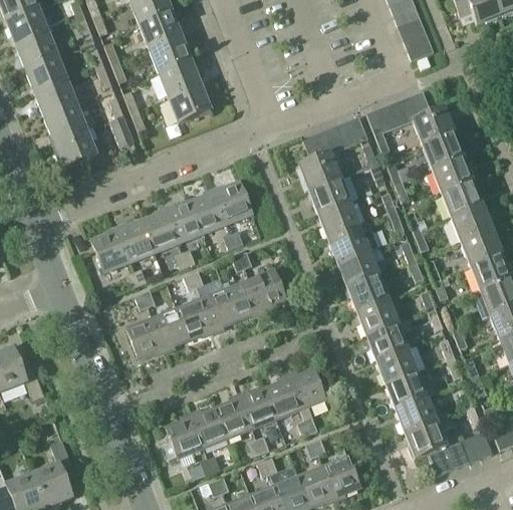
[(0,0),(0,4),(7,22),(39,9),(35,0),(0,0)]
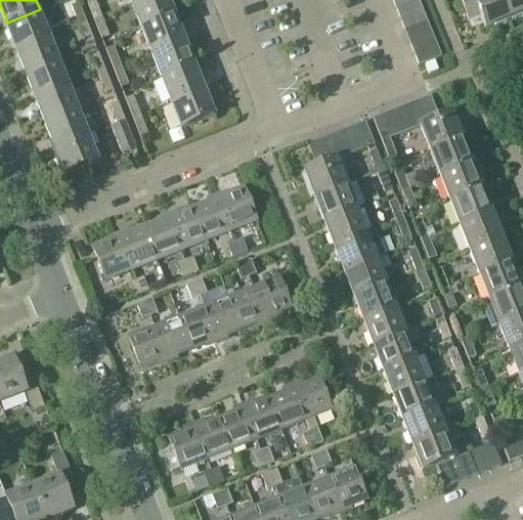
[(73,3),(80,23),(88,19),(80,0),(73,3)]
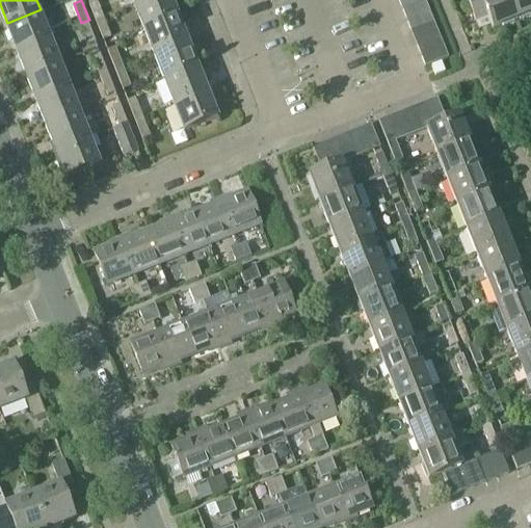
[(90,0),(97,17),(104,14),(99,0),(90,0)]
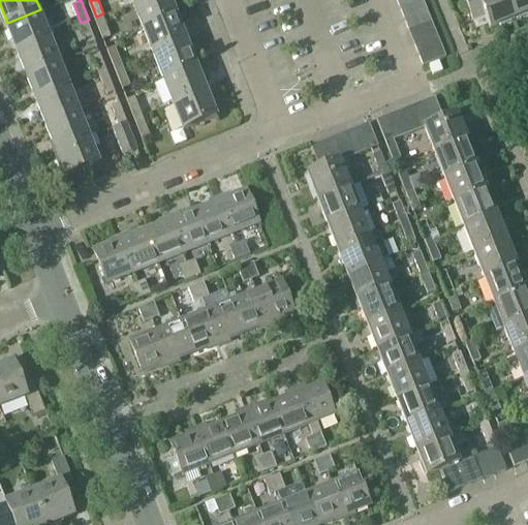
[(137,0),(134,1),(145,26),(178,13),(173,0),(137,0)]
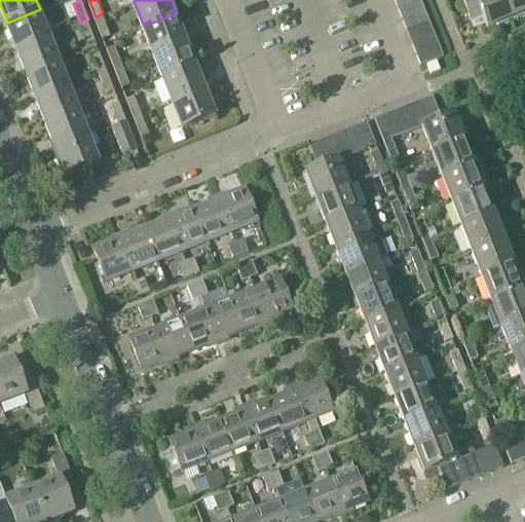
[(403,14),(425,6),(422,0),(409,0),(399,4),(403,14)]
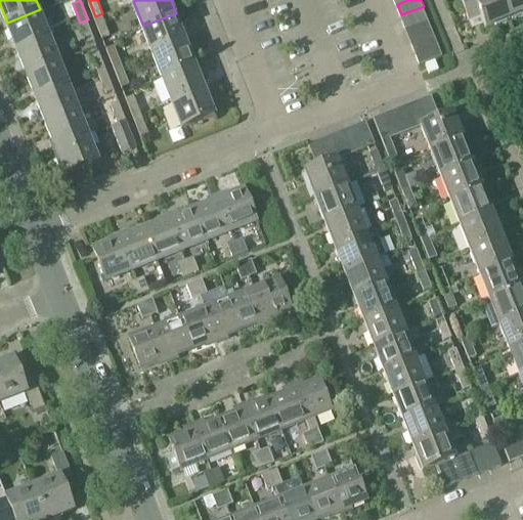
[(463,0),(469,17),(481,13),(486,26),(496,22),(496,24),(508,19),(507,17),(510,15),(504,0),(463,0)]
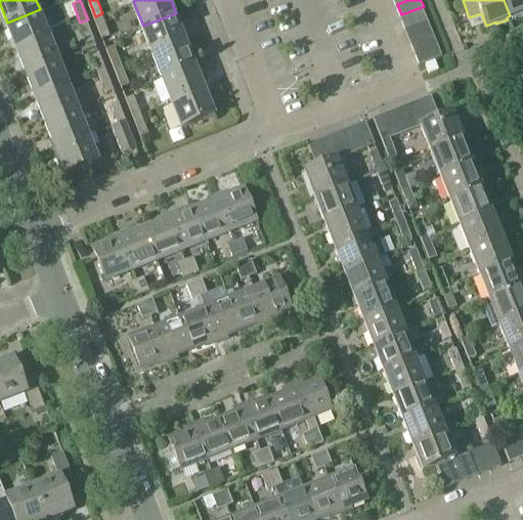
[(504,0),(510,15),(513,14),(513,16),(522,12),(522,0),(504,0)]
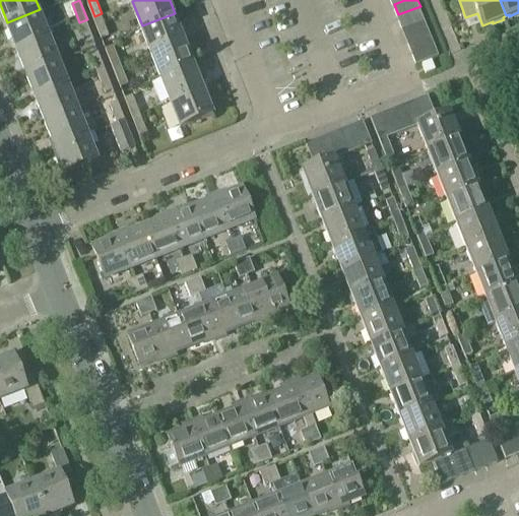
[(398,14),(402,25),(425,17),(420,6),(398,14)]
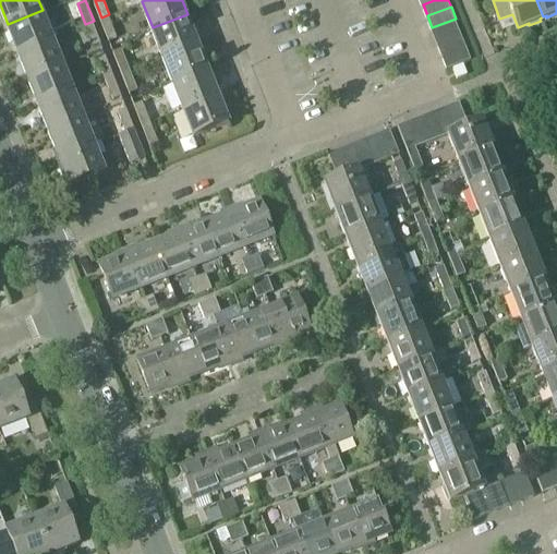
[(43,10),(8,24),(17,50),(52,36),(43,10)]
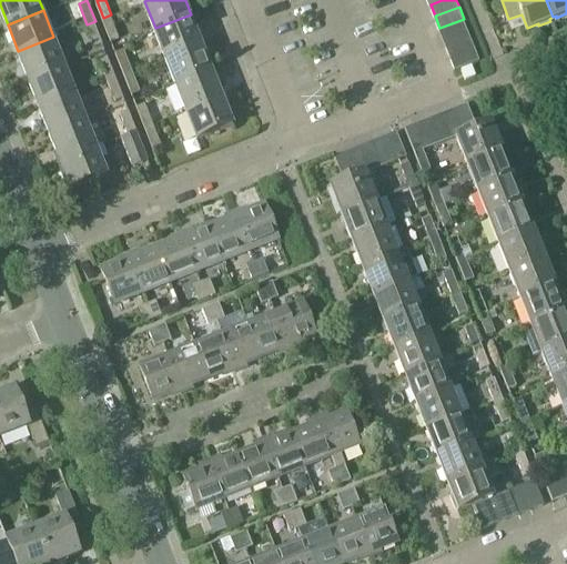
[(111,14),(103,18),(111,38),(120,34),(111,14)]
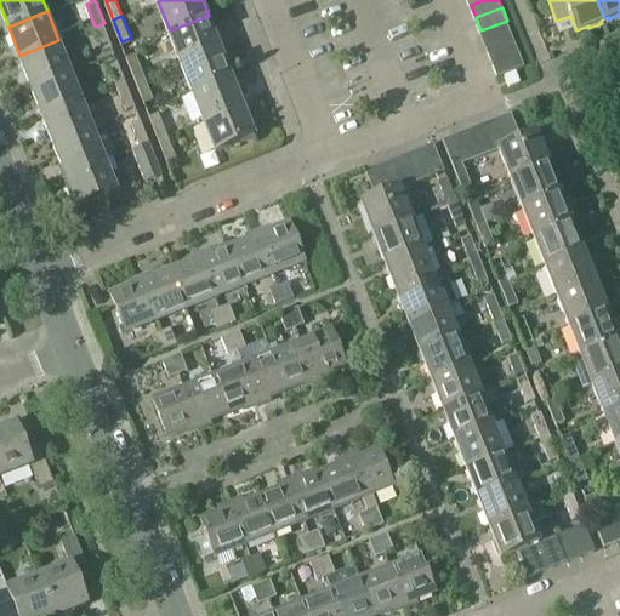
[(209,16),(170,30),(182,61),(221,46),(209,16)]
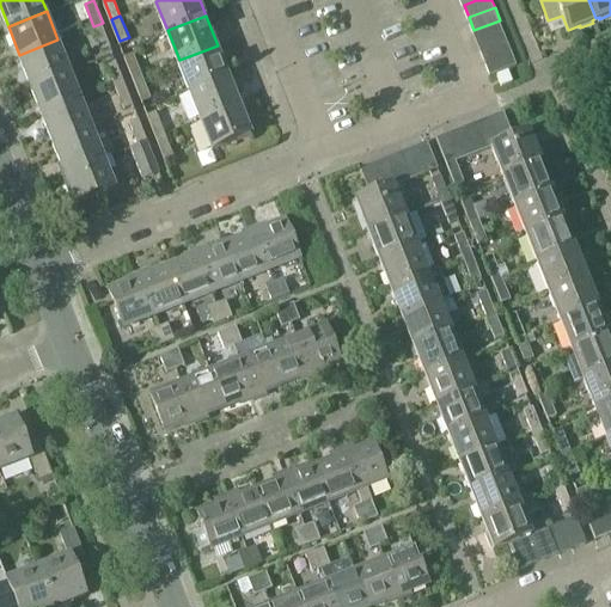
[(505,32),(500,20),(474,30),(480,43),(505,32)]
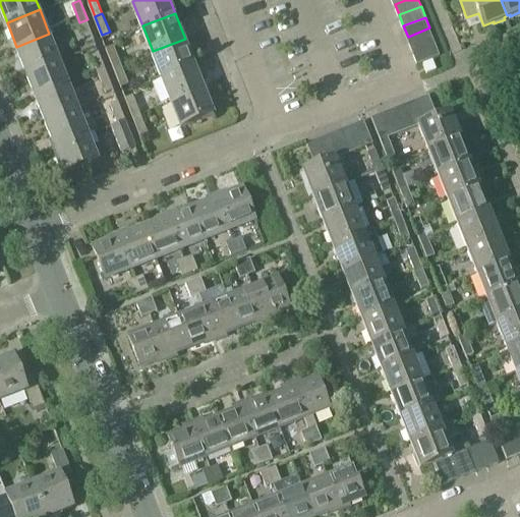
[(95,38),(88,19),(79,22),(87,42),(95,38)]
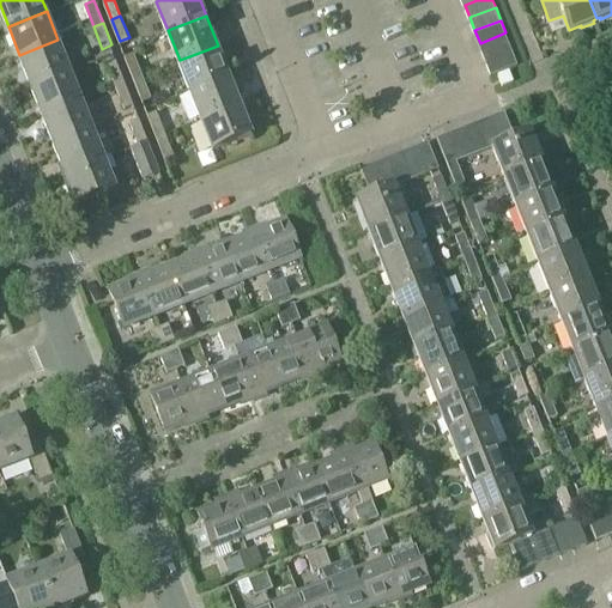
[(511,47),(506,32),(480,43),(486,58),(511,47)]
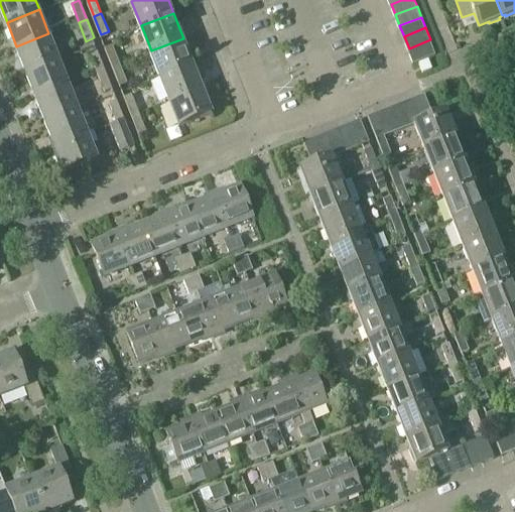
[(48,33),(16,46),(26,71),(58,58),(48,33)]
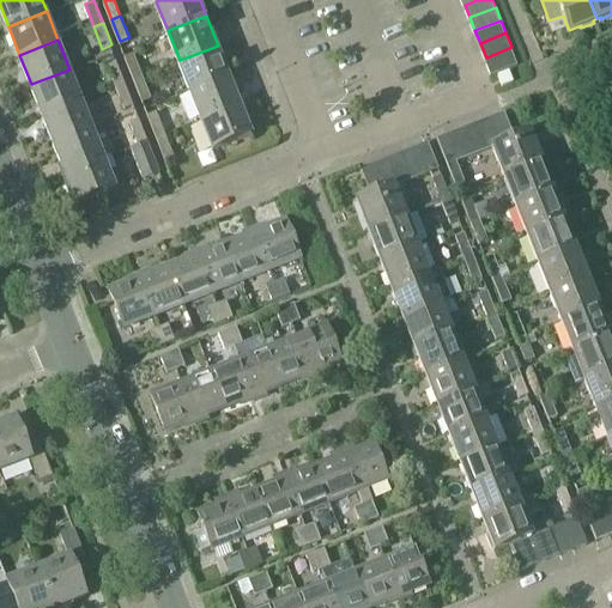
[(218,46),(180,60),(191,89),(229,73),(218,46)]
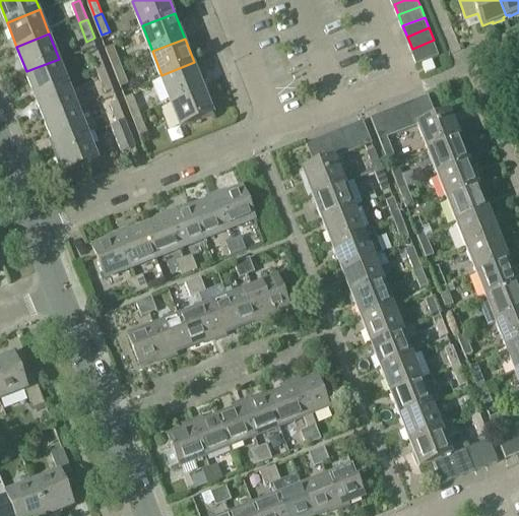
[(439,54),(434,40),(412,49),(417,62),(439,54)]
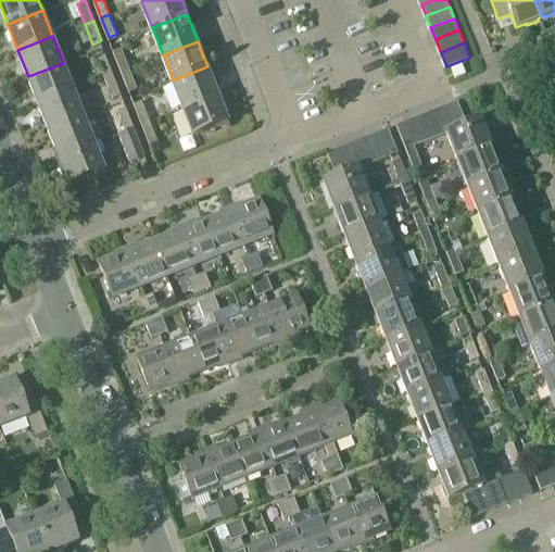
[(114,49),(123,71),(130,67),(122,46),(114,49)]
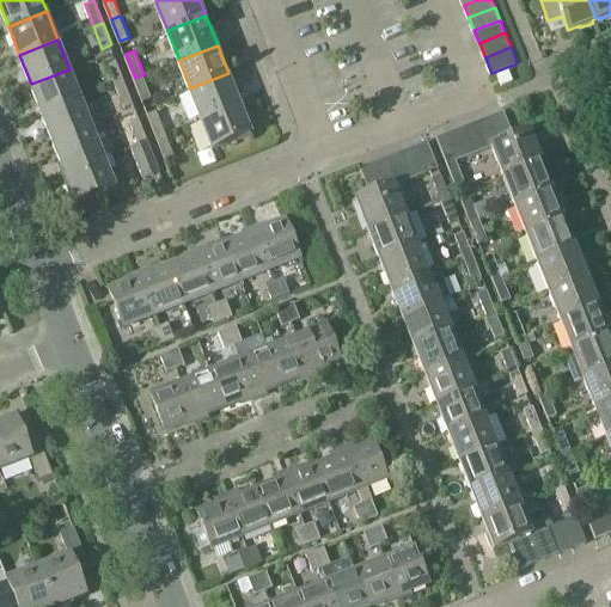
[(108,61),(116,85),(126,81),(116,57),(108,61)]
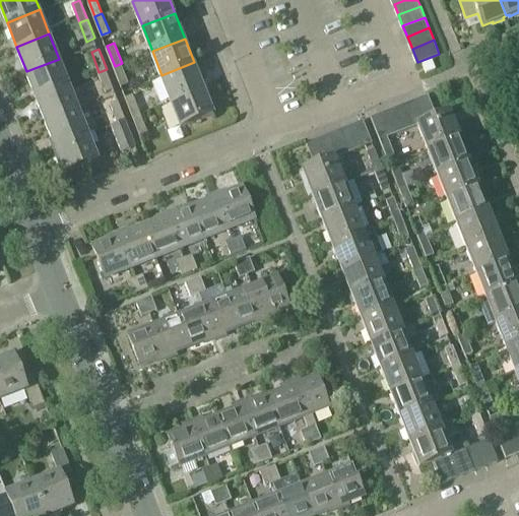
[(427,71),(436,67),(432,58),(424,61),(427,71)]
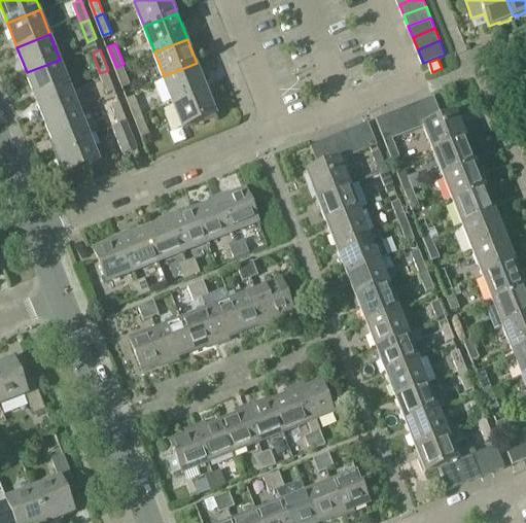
[(60,60),(27,72),(37,98),(69,84),(60,60)]
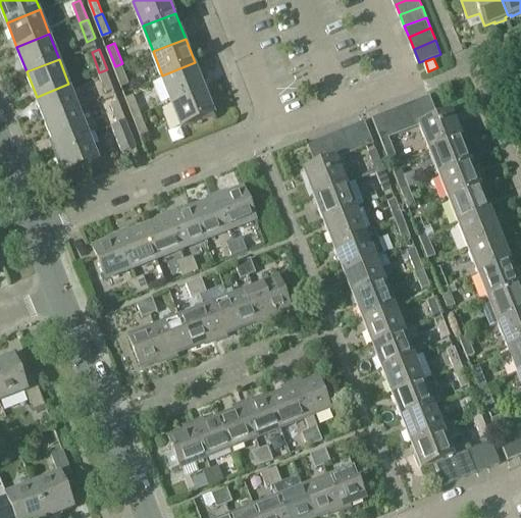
[(195,62),(162,75),(172,100),(205,87),(195,62)]
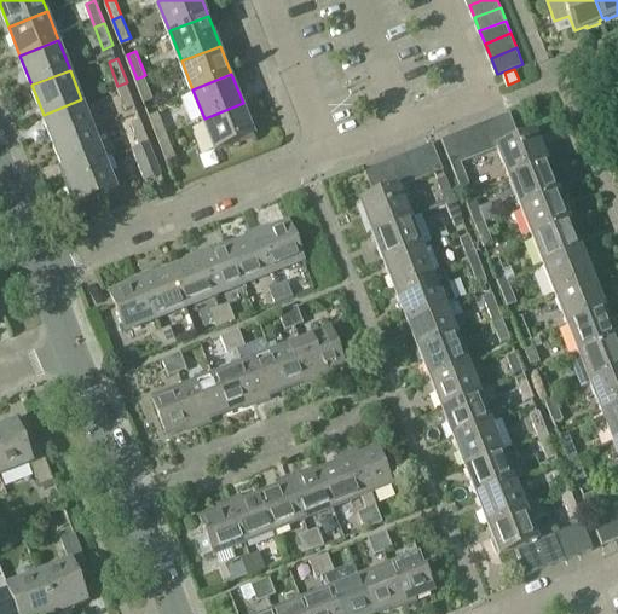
[(145,75),(137,79),(145,100),(154,97),(145,75)]
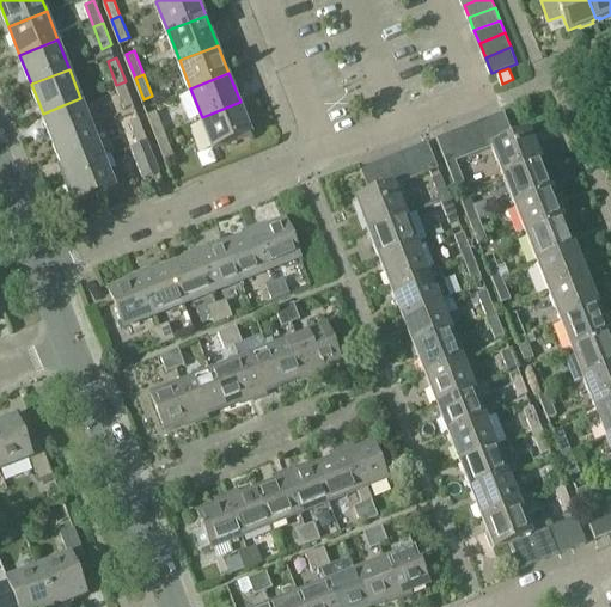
[(134,103),(126,81),(116,85),(126,106),(134,103)]
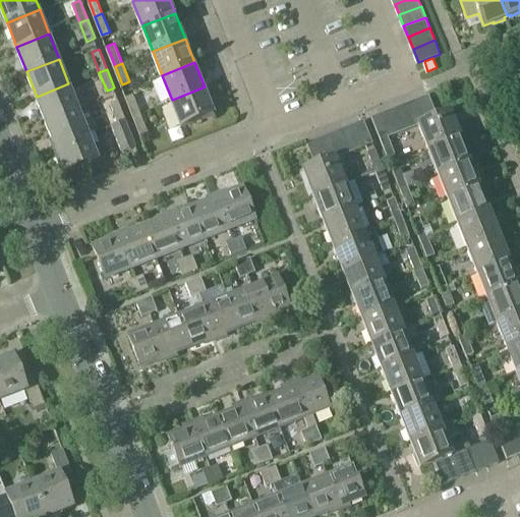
[(68,83),(37,97),(46,121),(78,108),(68,83)]
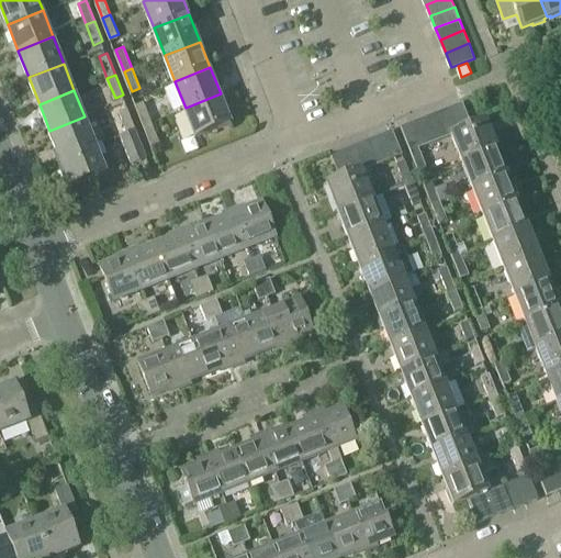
[(221,93),(186,108),(197,135),(232,122),(221,93)]
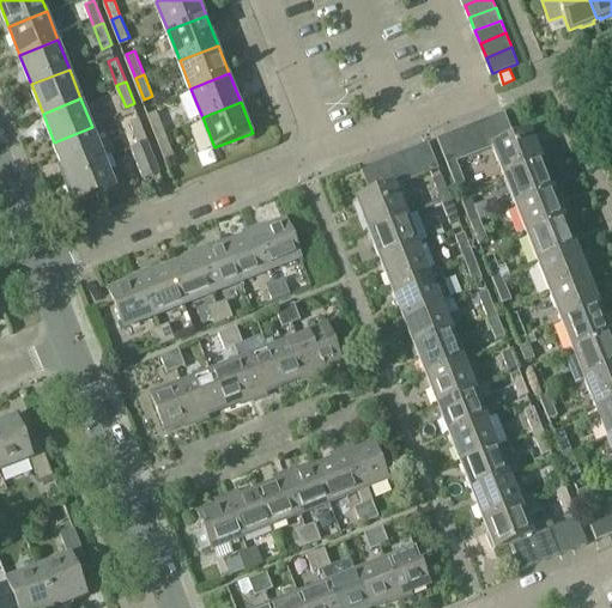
[(149,113),(157,134),(167,131),(157,109),(149,113)]
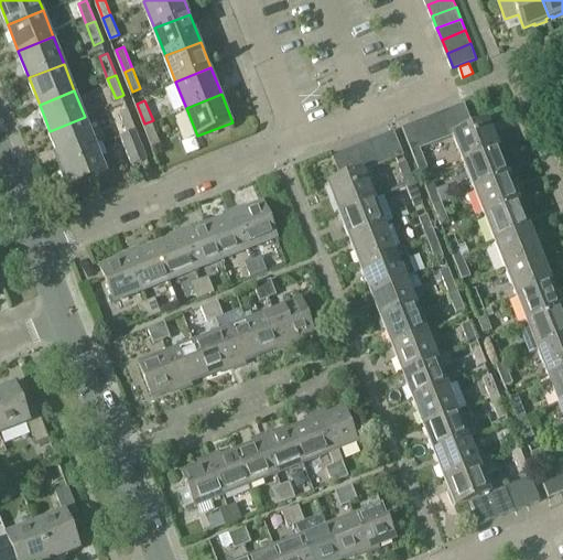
[(464,100),(452,105),(462,129),(474,125),(464,100)]
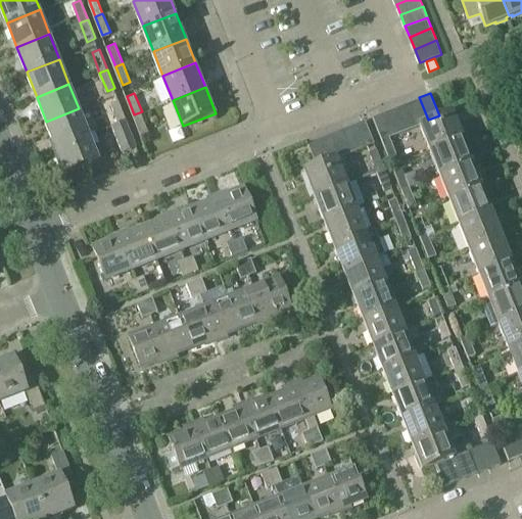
[(419,97),(408,102),(417,125),(420,124),(420,123),(428,120),(419,97)]
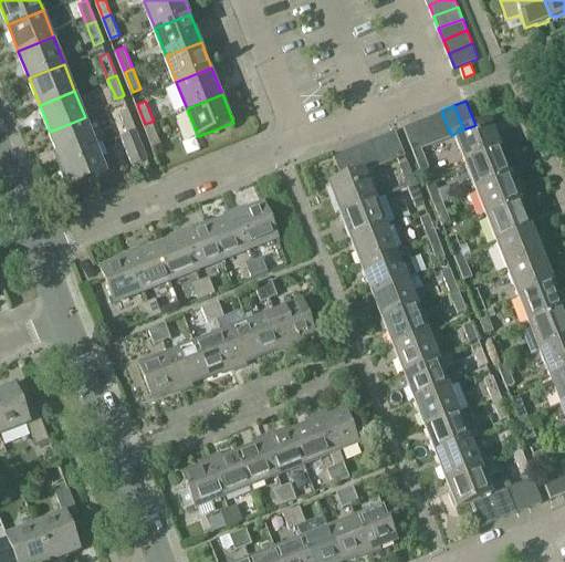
[(119,111),(128,132),(137,128),(129,107),(119,111)]
